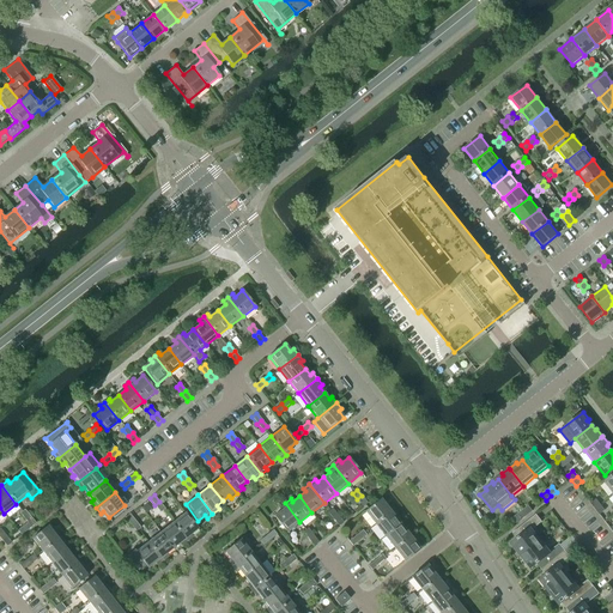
[(362,496),(357,499),(363,507),(368,503),(362,496)]
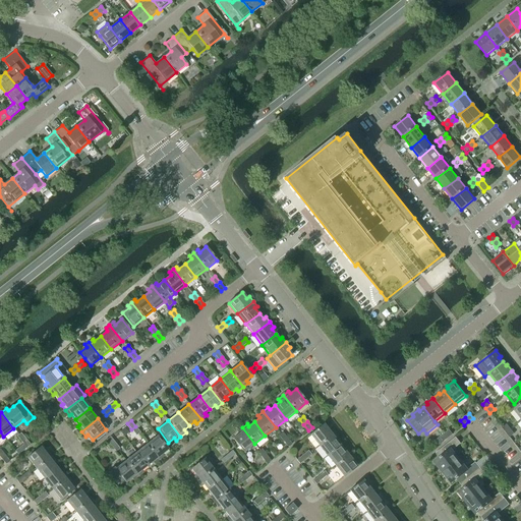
[(310,435),(319,446),(335,432),(331,427),(328,429),(324,424),(310,435)]
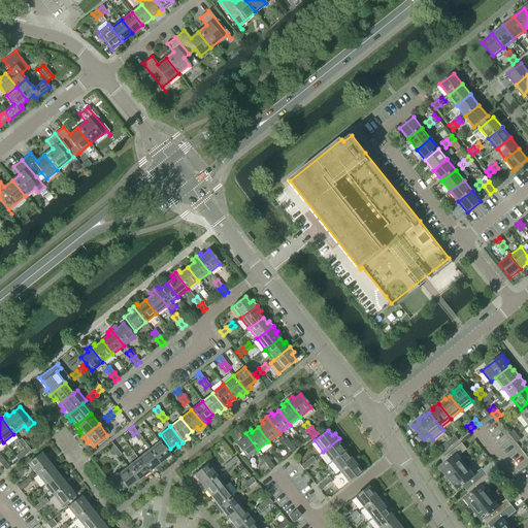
[(508,434),(513,438),(517,435),(514,430),(508,434)]
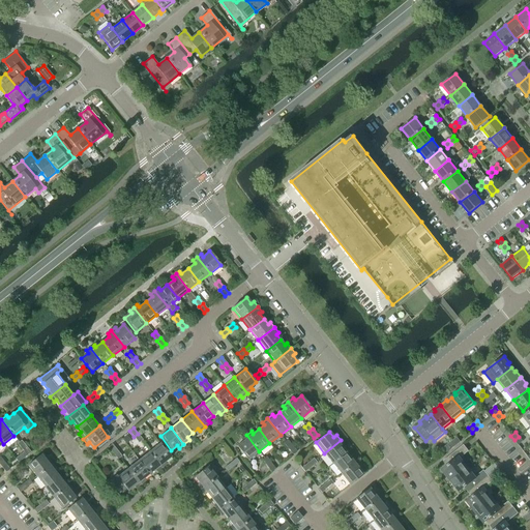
[(138,434),(134,437),(139,443),(143,440),(138,434)]
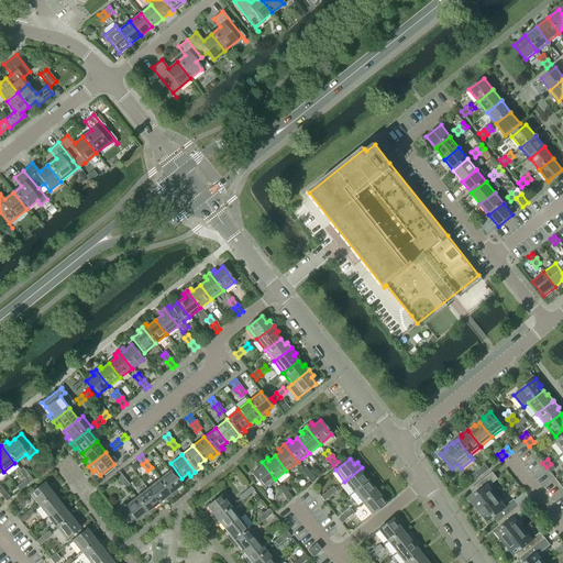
[(275,479),(262,462),(256,466),(258,468),(252,474),(264,488),(275,479)]
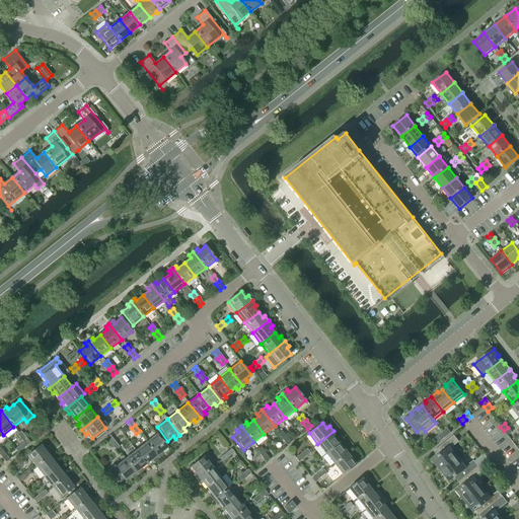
[(447,428),(442,432),(446,437),(451,433),(447,428)]
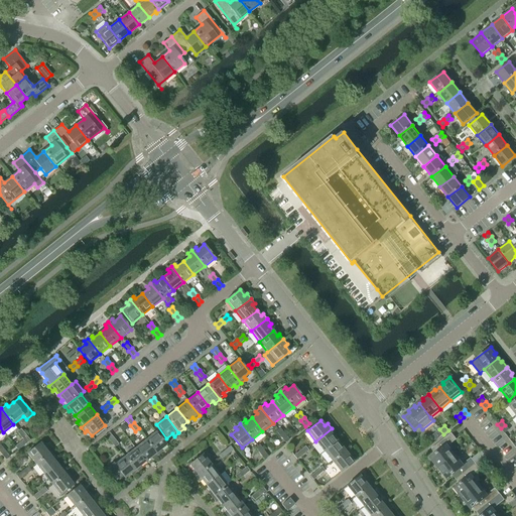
[(505,425),(501,428),(504,433),(509,429),(505,425)]
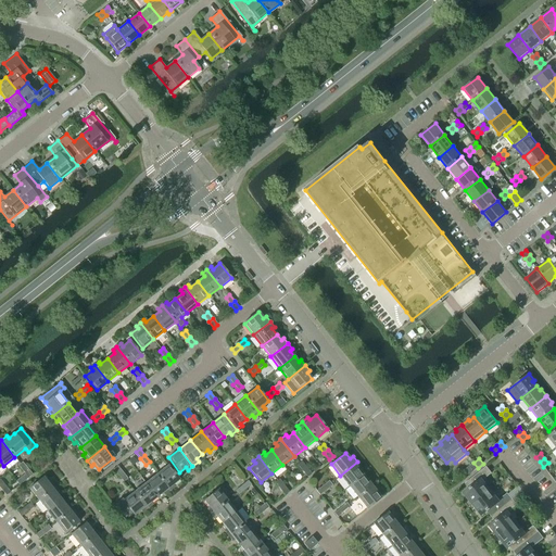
[(298,465),(302,471),(306,468),(301,462),(298,465)]
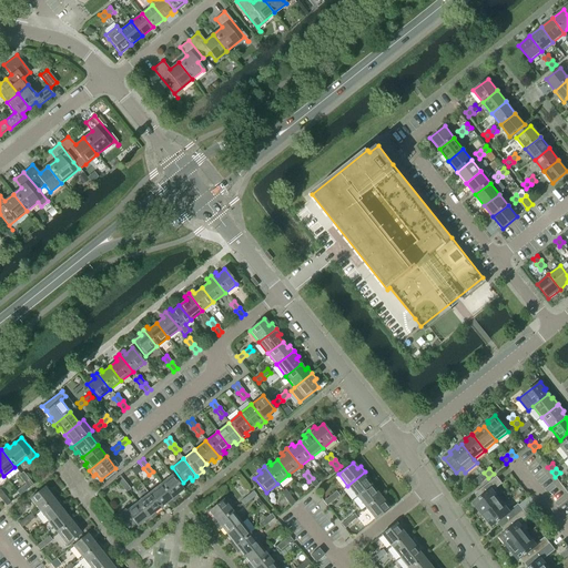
[(347,486),(356,497),(372,485),(366,479),(369,477),(365,472),(347,486)]
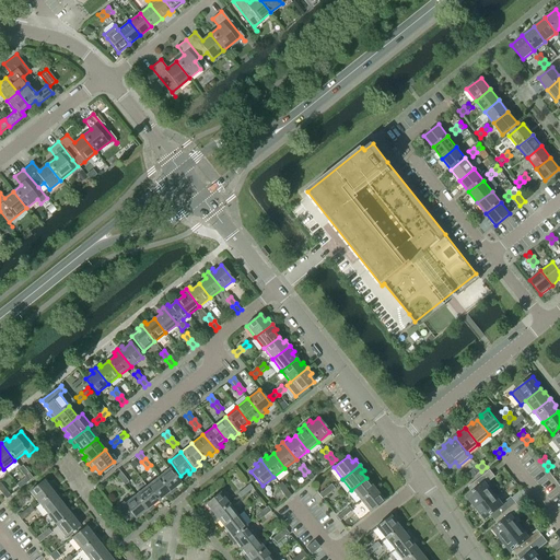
[(19,469),(23,476),(27,473),(22,466),(19,469)]
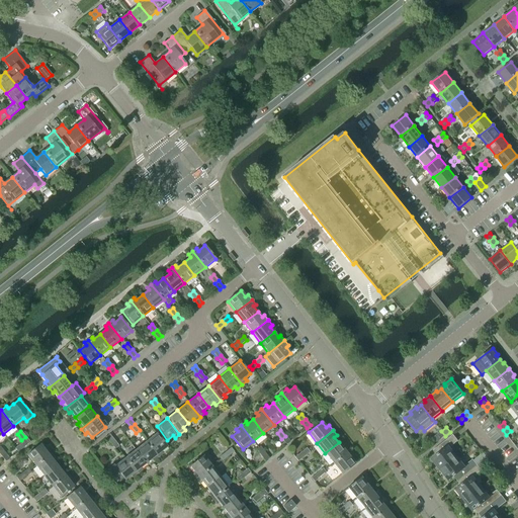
[(445,436),(441,431),(437,435),(441,439),(445,436)]
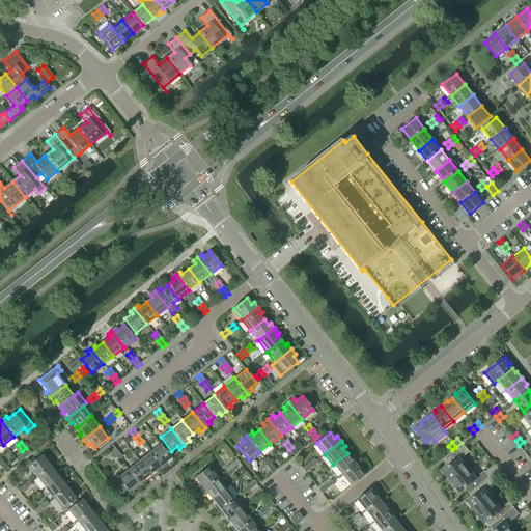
[(160,444),(149,452),(162,469),(167,465),(166,463),(171,457),(160,444)]
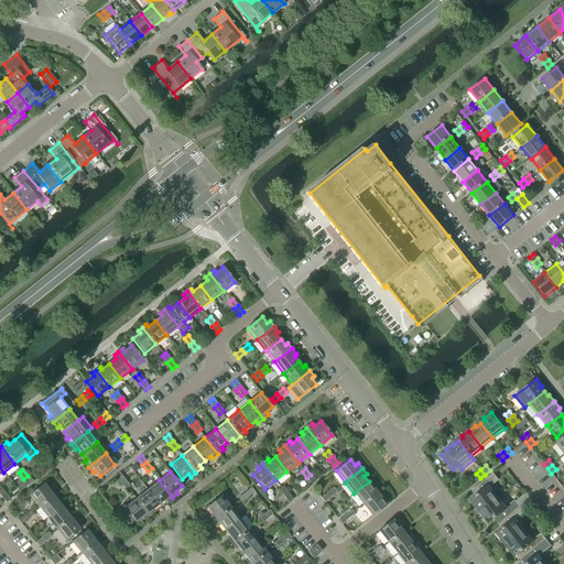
[(115,476),(120,483),(125,479),(119,473),(115,476)]
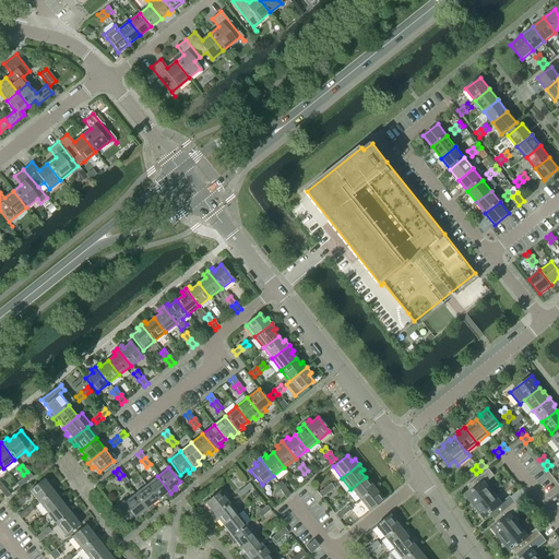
[(465,496),(475,508),(492,492),(485,483),(495,476),(489,470),(467,486),(471,491),(465,496)]
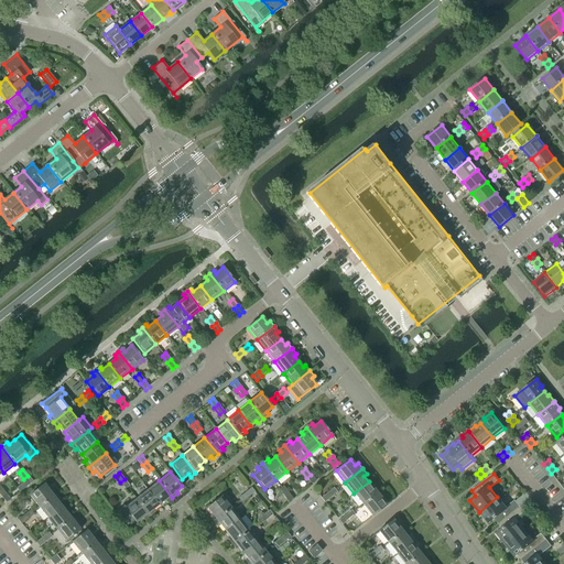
[(311,475),(306,478),(312,484),(316,480),(311,475)]
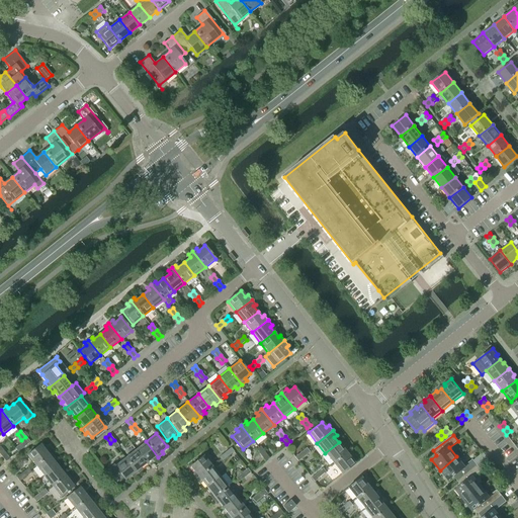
[(25,437),(21,440),(23,442),(26,446),(30,442),(25,437)]
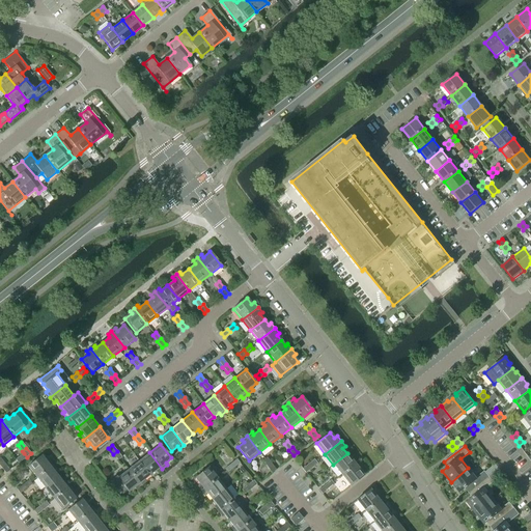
[(117,451),(113,454),(118,460),(121,457),(117,451)]
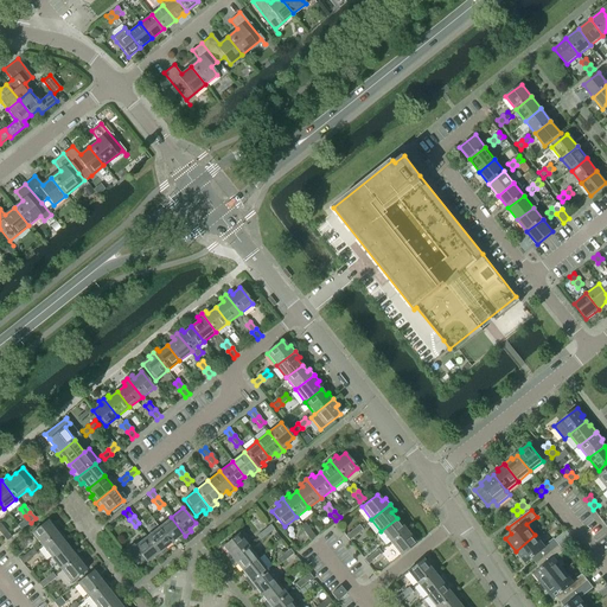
[(171,517),(159,526),(172,543),(178,538),(180,541),(185,536),(171,517)]
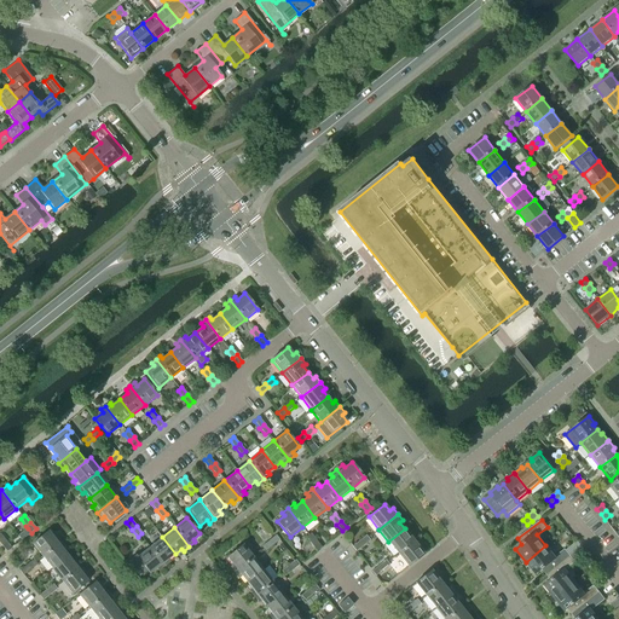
[(28,528),(18,536),(22,541),(32,533),(28,528)]
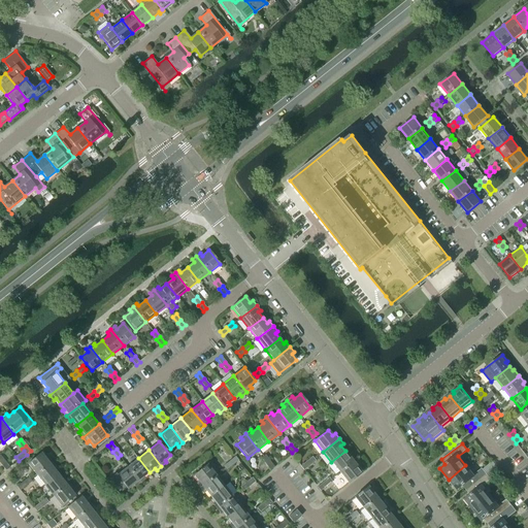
[(331,462),(339,472),(356,460),(352,455),(350,456),(345,451),(331,462)]
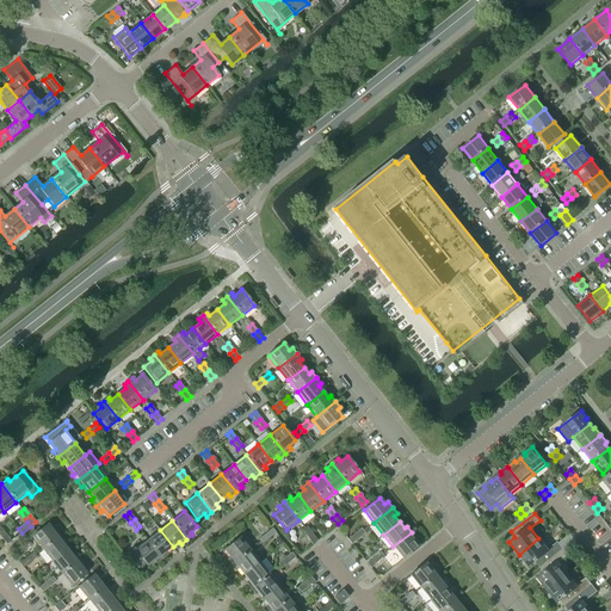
[(32,537),(42,549),(61,535),(56,529),(53,531),(48,524),(32,537)]
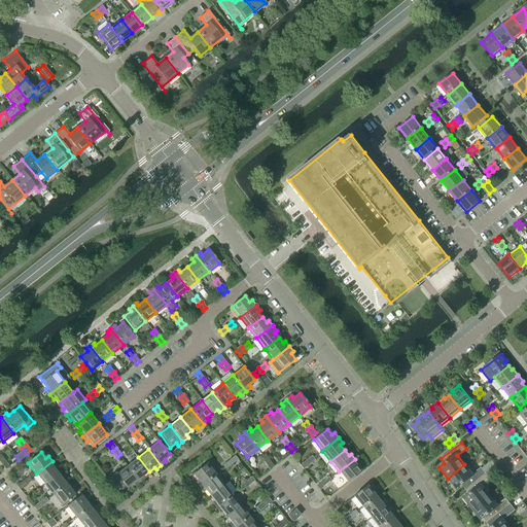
[(260,458),(266,463),(270,460),(265,454),(260,458)]
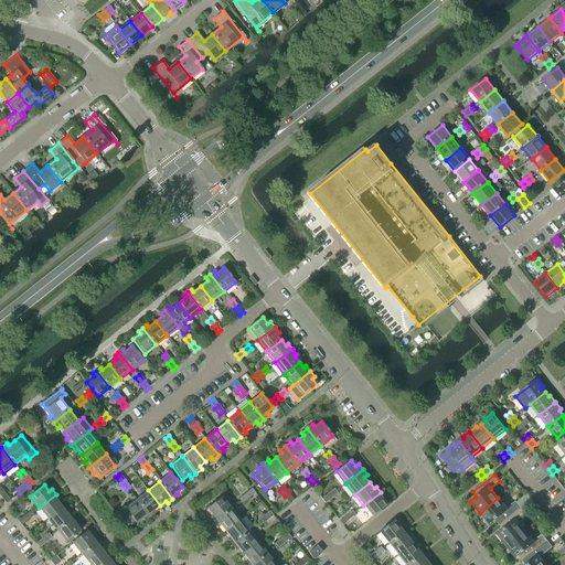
[(252,489),(245,494),(248,498),(255,493),(252,489)]
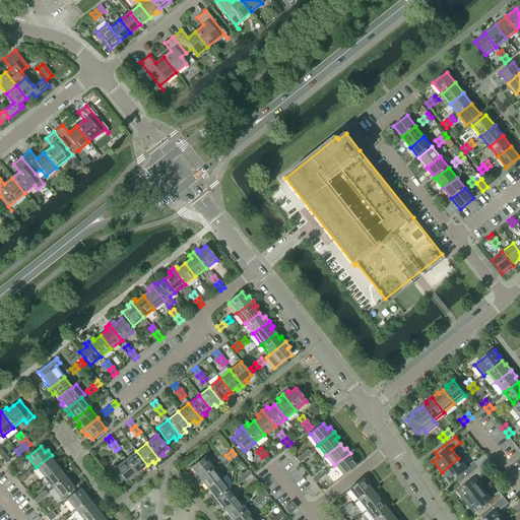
[(308,450),(302,454),(305,458),(311,454),(308,450)]
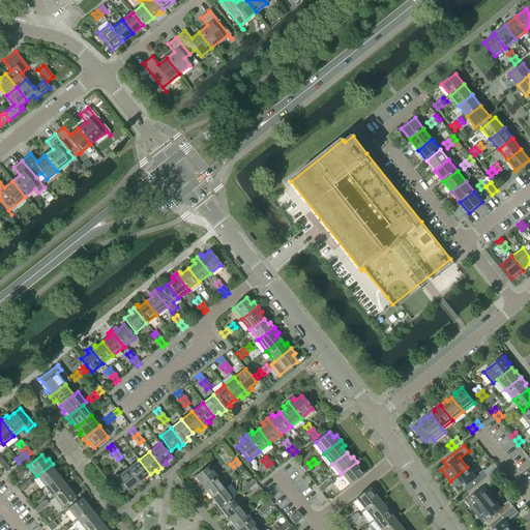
[(139,460),(128,468),(141,484),(146,480),(144,478),(150,474),(139,460)]
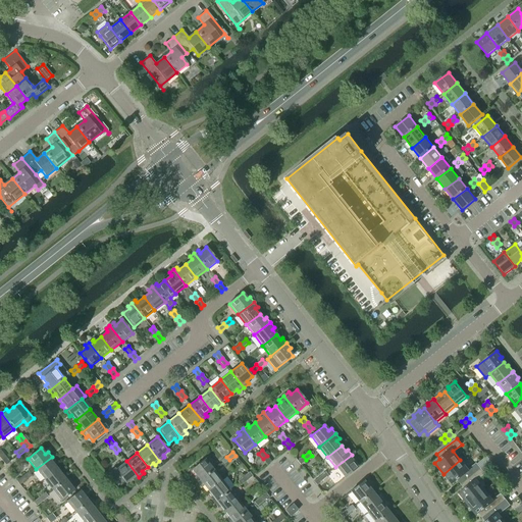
[(352,455),(335,467),(345,478),(358,467),(354,461),(356,459),(352,455)]
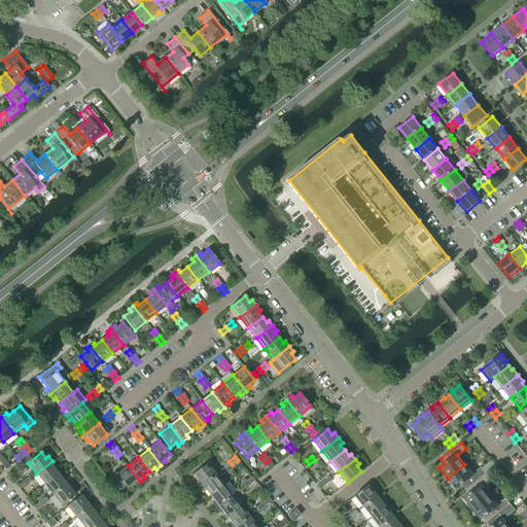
[(270,460),(266,463),(270,469),(274,466),(270,460)]
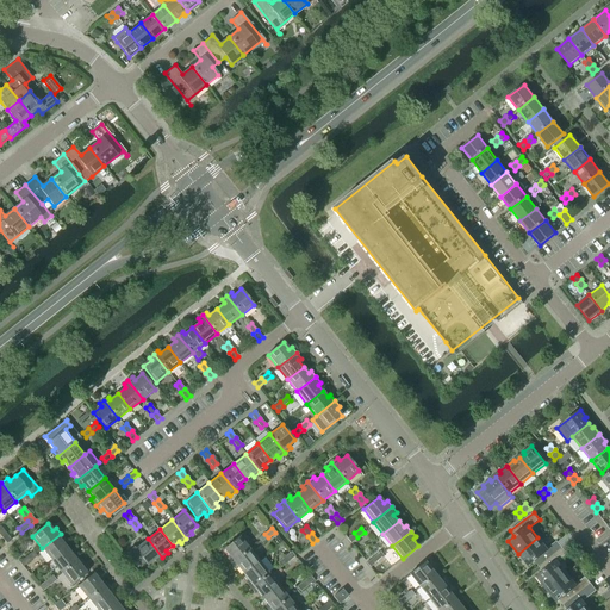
[(358,537),(354,533),(348,539),(352,543),(358,537)]
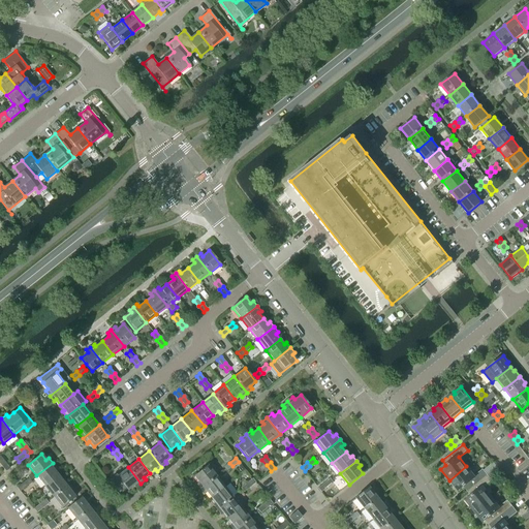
[(5,463),(1,466),(6,471),(10,468),(5,463)]
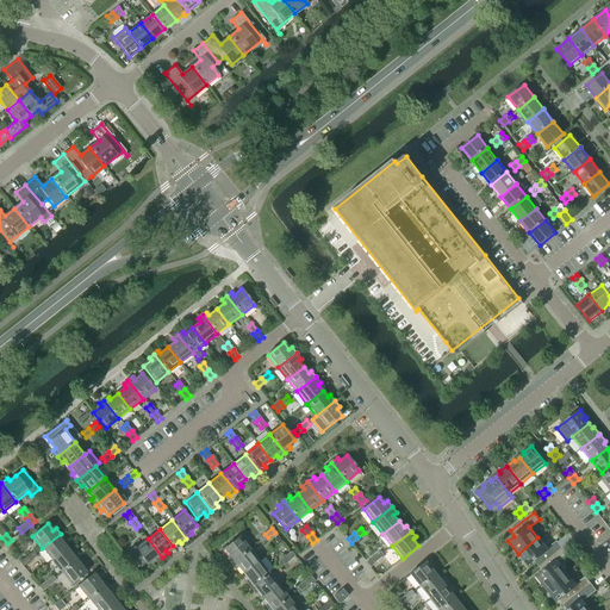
[(42,548),(51,561),(67,548),(62,542),(64,540),(61,534),(42,548)]
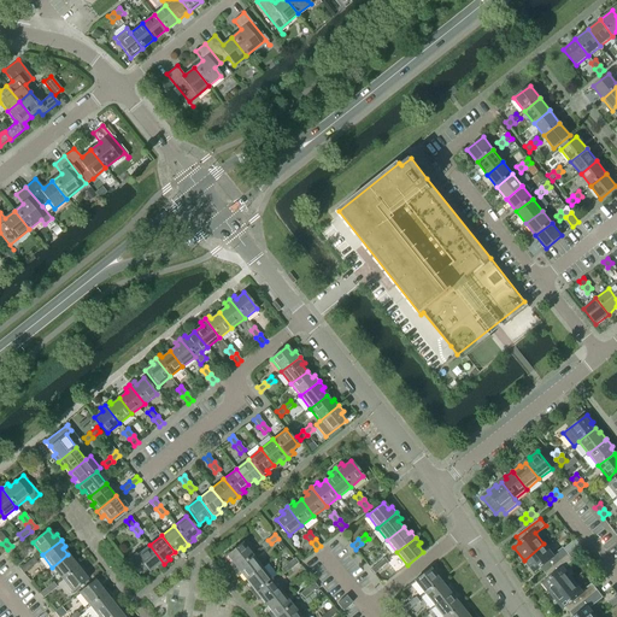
[(271,544),(268,540),(262,545),(265,550),(271,544)]
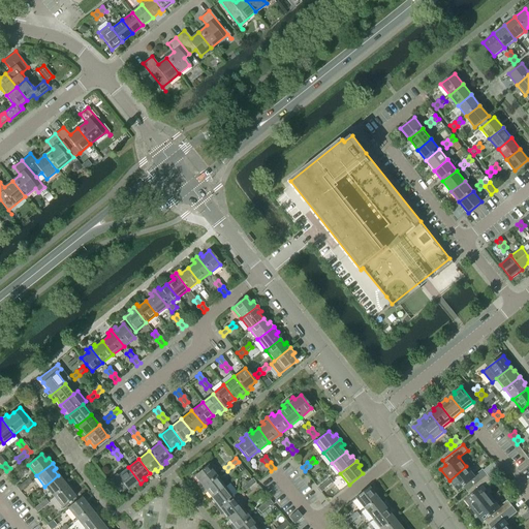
[(196,484),(200,489),(216,476),(208,465),(194,476),(198,483),(196,484)]
